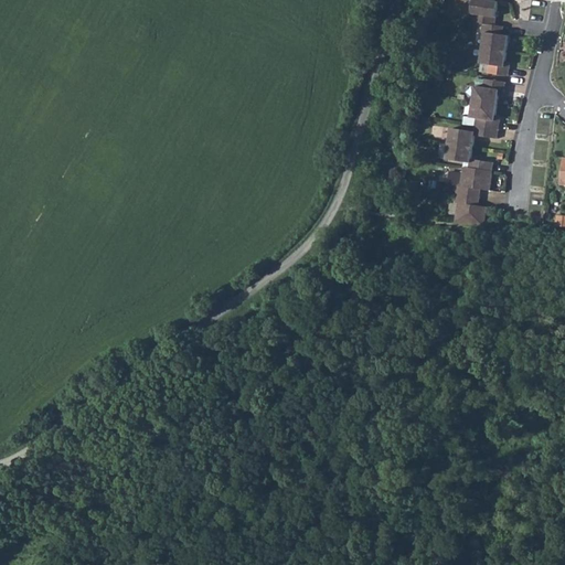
[(499,2),(486,0),(475,0),(473,13),(477,14),(475,23),(484,24),(496,25),(499,2)]
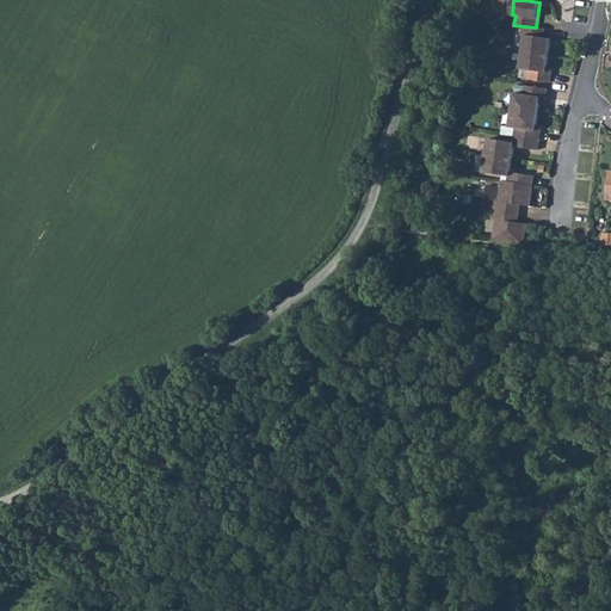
[(536,28),(524,26),(522,36),(525,36),(523,53),(549,56),(551,39),(544,38),(545,29),(536,28)]
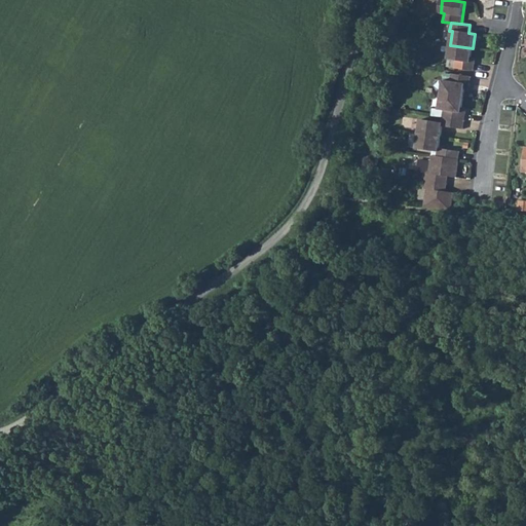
[(473,48),(450,45),(448,60),(456,61),(455,68),(474,71),(475,63),(471,62),(473,48)]
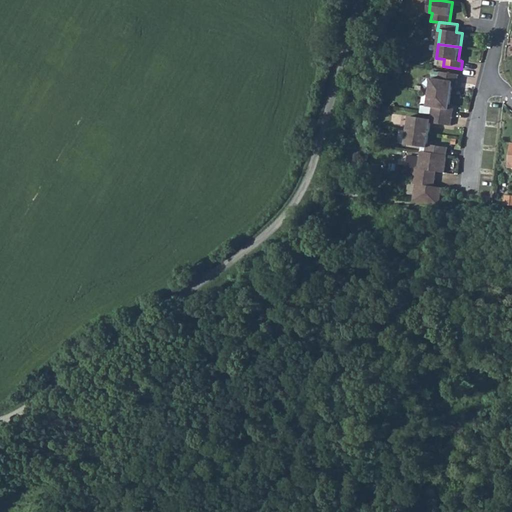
[(432,78),(430,92),(451,96),(453,82),(458,83),(459,75),(441,72),(439,79),(432,78)]
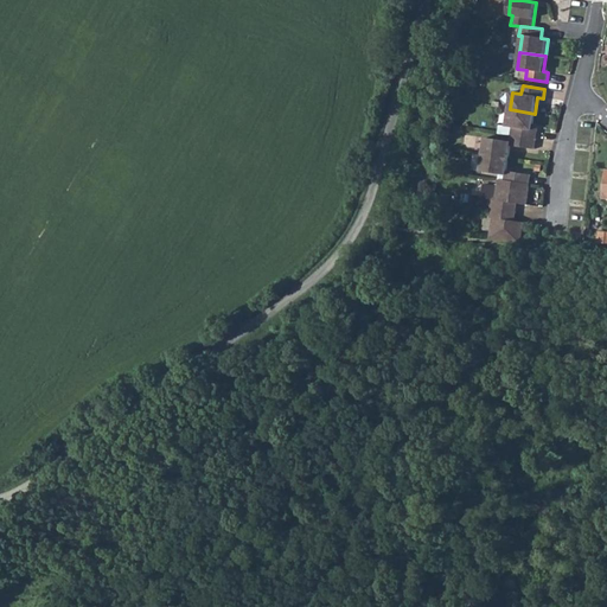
[(513,127),(511,136),(536,140),(538,131),(532,129),(535,114),(510,109),(508,126),(513,127)]
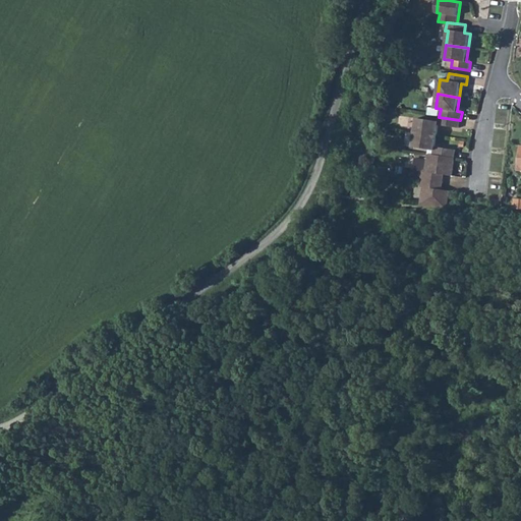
[(417,118),(415,132),(437,136),(439,125),(459,128),(460,120),(439,117),(439,121),(417,118)]
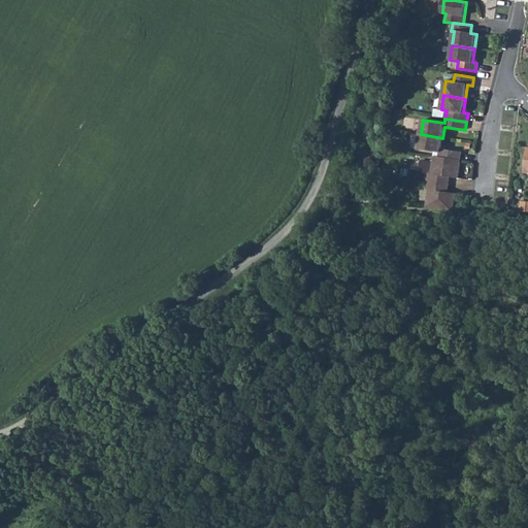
[(442,138),(421,134),(419,149),(439,153),(439,157),(461,160),(462,152),(441,149),(442,138)]
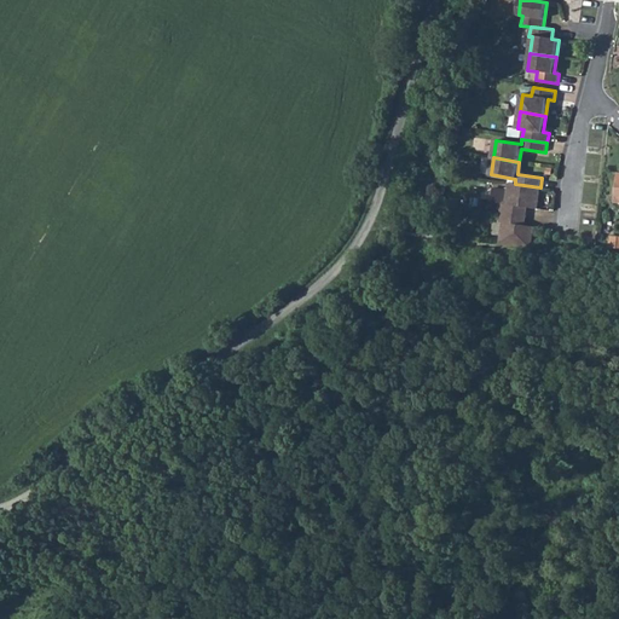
[(502,203),(501,213),(522,217),(524,207),(528,208),(537,209),(541,187),(515,184),(509,183),(505,203),(502,203)]
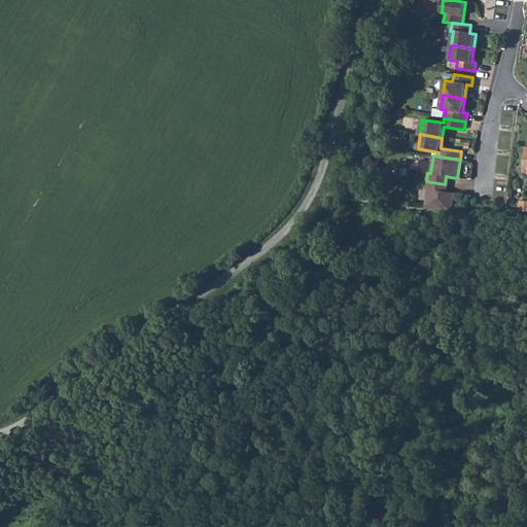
[(445,184),(426,181),(425,189),(428,189),(426,207),(452,211),(455,194),(447,192),(444,191),(445,184)]
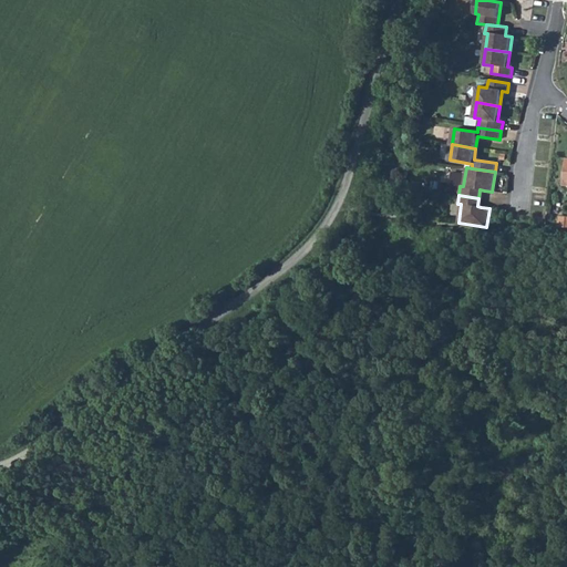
All buildings are outlined.
